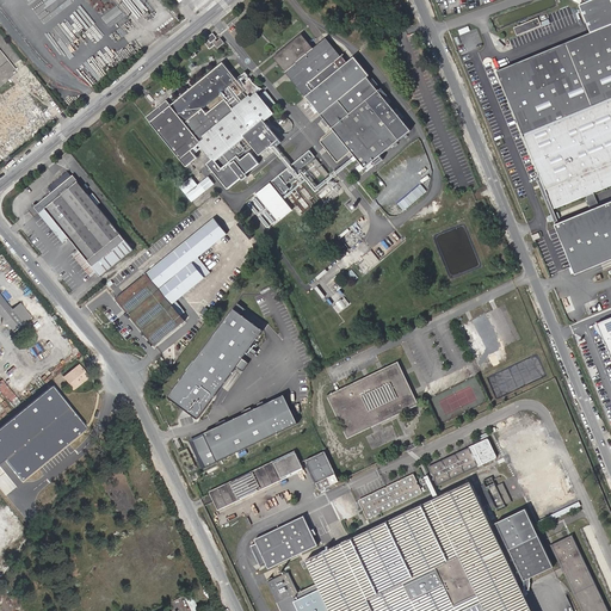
[(610,0),(587,0),(579,4),(590,32),(610,23),(610,0)]
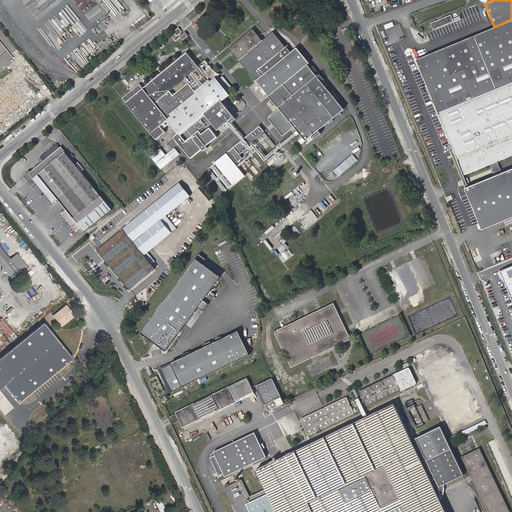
[(457,11),(430,22),(433,29),(460,18),(457,11)]
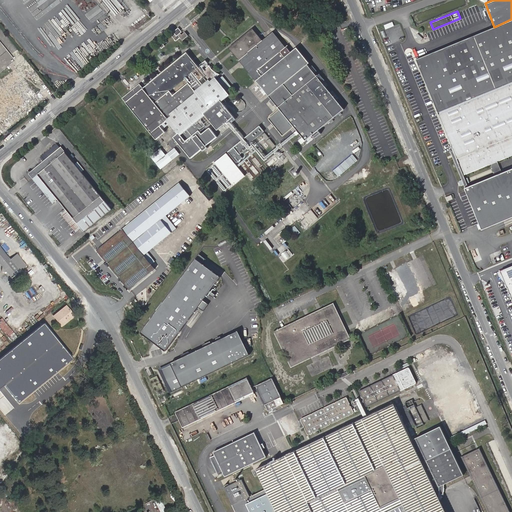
[(511,155),(511,19),(494,27),(416,59),(452,147),(459,164),(464,175),(493,163),(493,168),(495,171),(498,175),(469,187),(466,188),(483,230),(511,217),(511,168),(504,172),(499,161),(511,155)]
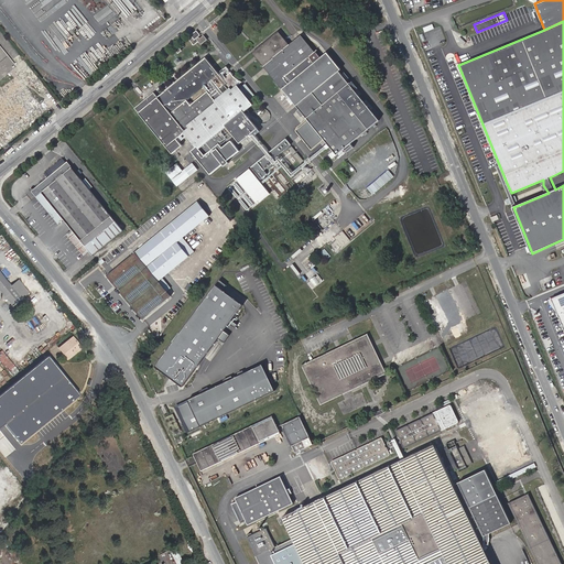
[(187,39),(194,45),(198,42),(201,45),(207,40),(204,35),(201,39),(199,38),(201,36),(196,31),(187,39)]
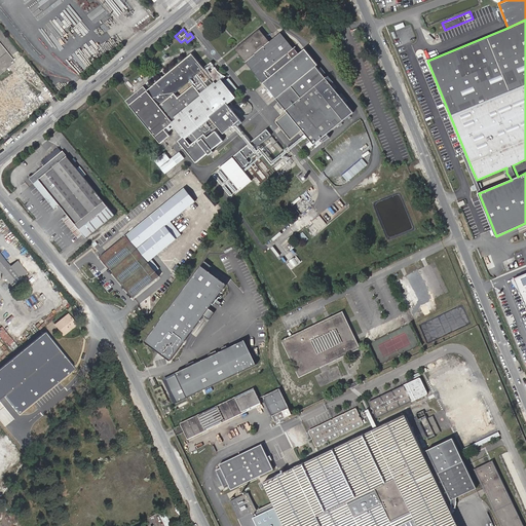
[(259,32),(236,50),(263,83),(288,113),(275,122),(291,140),(302,130),(314,145),(322,139),(325,142),(330,138),(327,134),(353,112),(314,66),(317,65),(305,49),(299,54),(294,48),(293,49),(280,34),(269,43),(259,32)]
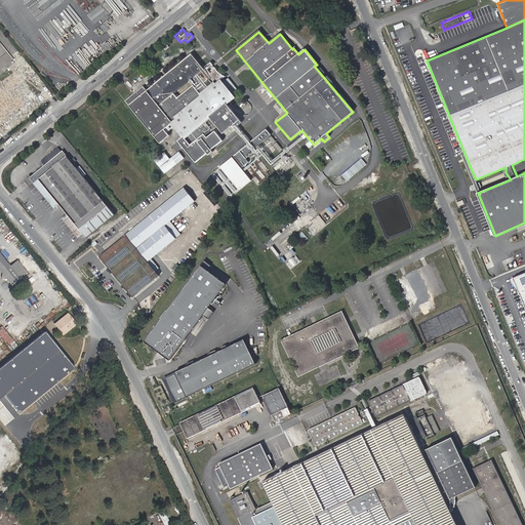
[(0,72),(13,62),(0,45),(0,72)]
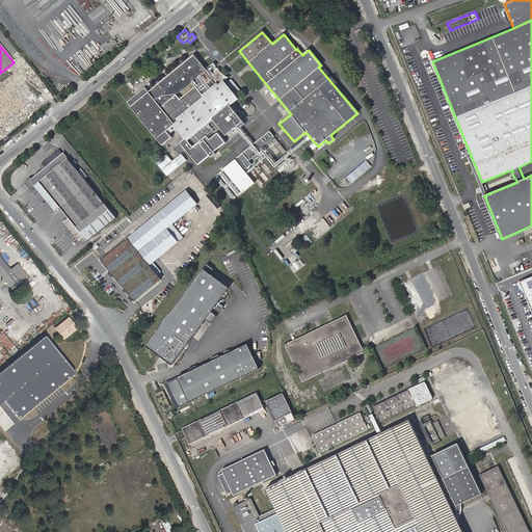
[(144,87),(127,102),(131,107),(162,145),(166,142),(171,138),(168,135),(166,131),(175,125),(178,128),(186,138),(180,142),(198,165),(210,156),(212,158),(216,155),(214,152),(225,142),(217,133),(210,140),(207,136),(218,126),(213,120),(231,106),(232,107),(235,105),(233,104),(238,99),(223,81),(229,78),(225,76),(222,75),(220,72),(218,69),(211,75),(194,55),(149,92),(144,87)]
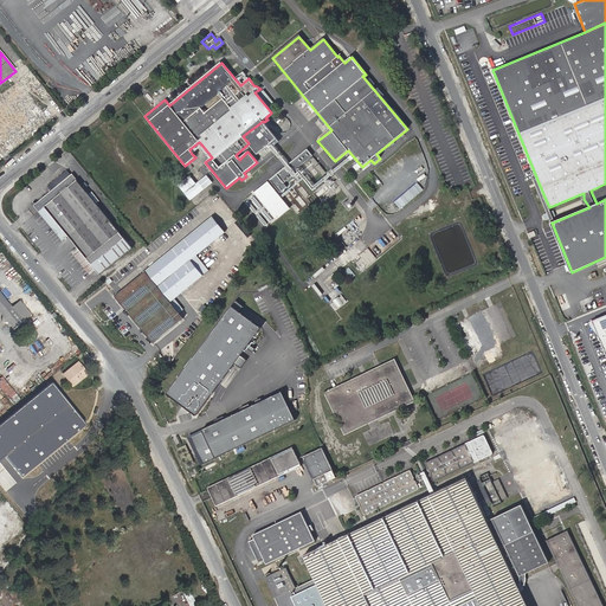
[(249,143),(259,155),(278,140),(264,122),(263,121),(243,136),(249,143)]
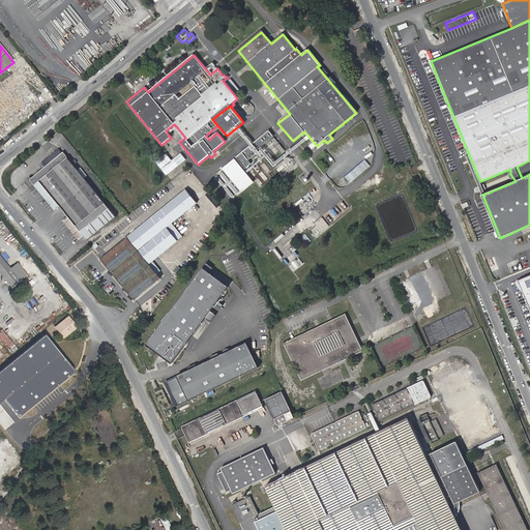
[(168,135),(177,127),(174,124),(166,130),(168,135)]
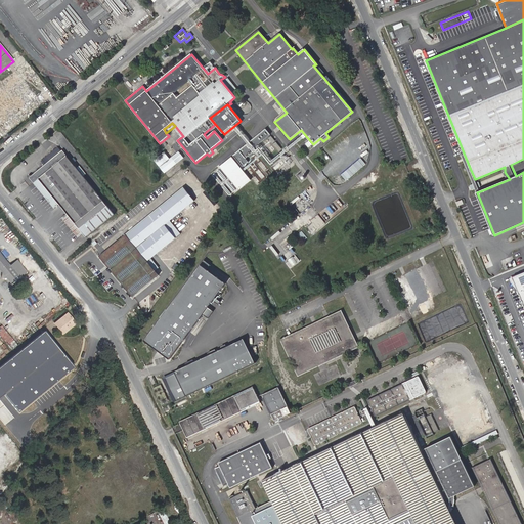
[(265,130),(254,139),(268,157),(279,147),(265,130)]
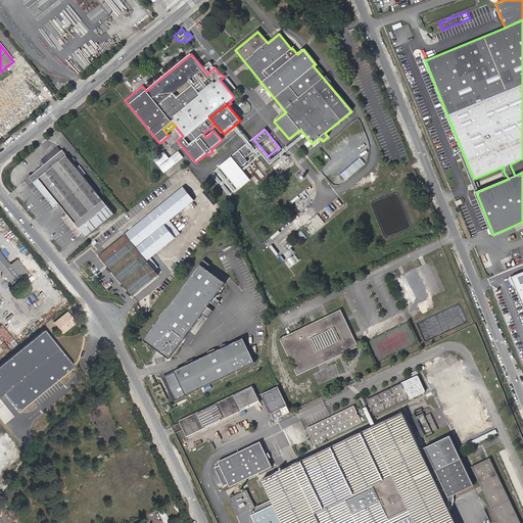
[(44,163),(61,149),(58,146),(41,160),(44,163)]
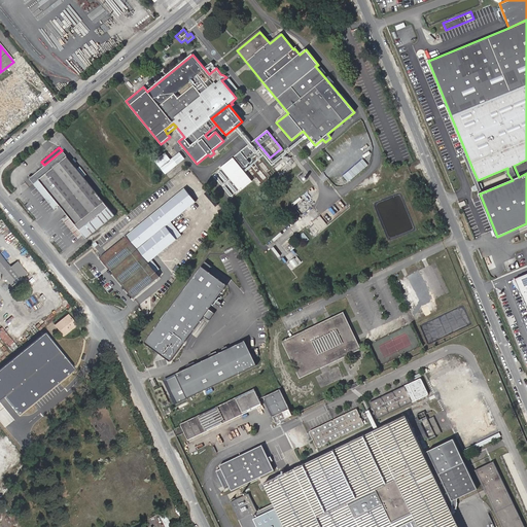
[(108,208),(63,151),(29,179),(55,209),(59,206),(67,215),(61,219),(77,239),(82,235),(86,239),(114,216),(108,208)]
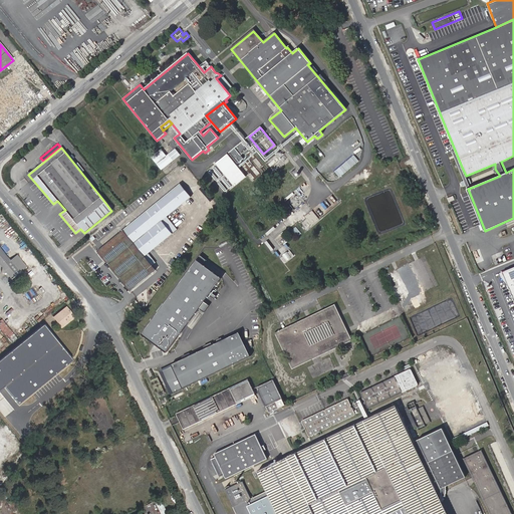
[(454,148),(452,149),(468,189),(471,188),(466,176),(461,165),(454,148)]
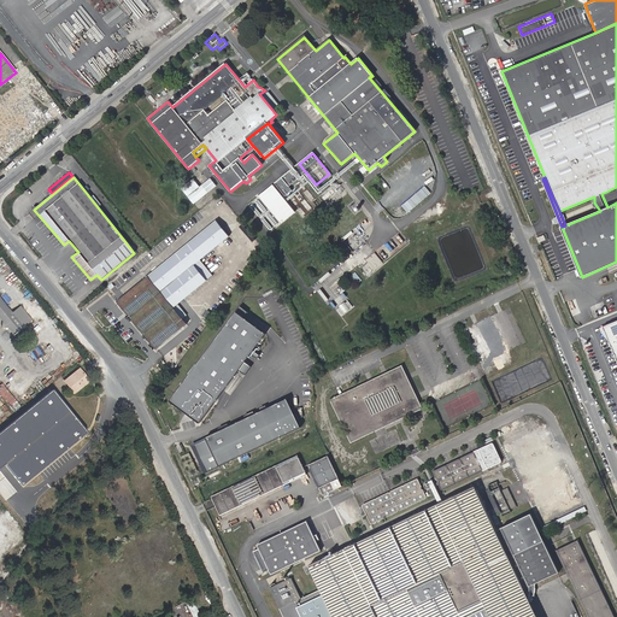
[(211,178),(188,197),(194,204),(217,184),(211,178)]
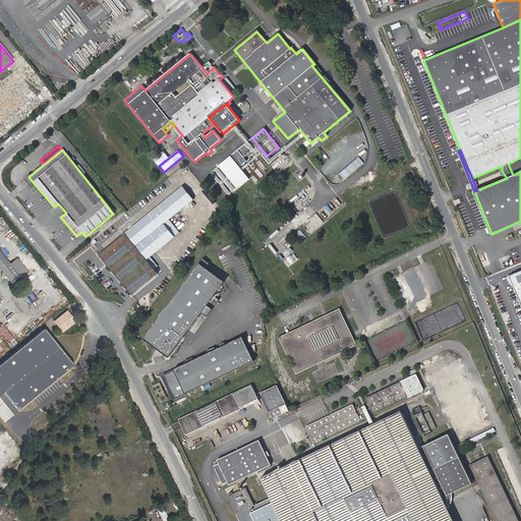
[(154,160),(159,165),(169,158),(164,152),(154,160)]
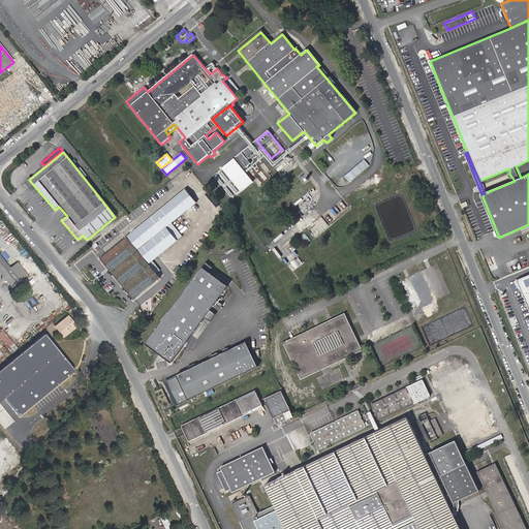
[(186,189),(102,257),(135,299),(160,278),(149,265),(183,237),(172,223),(196,203),(186,189)]
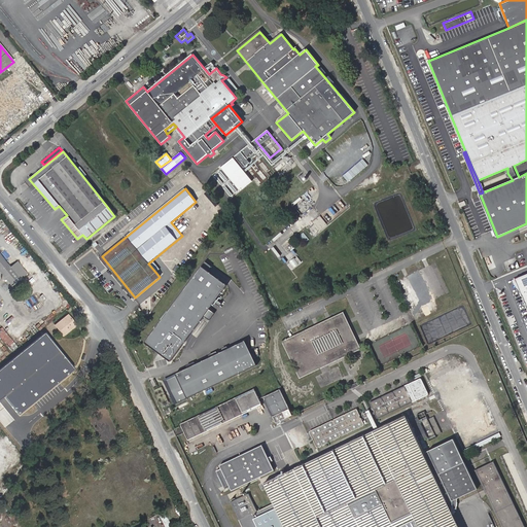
[(0,271),(11,286),(20,280),(10,268),(0,254),(0,271)]
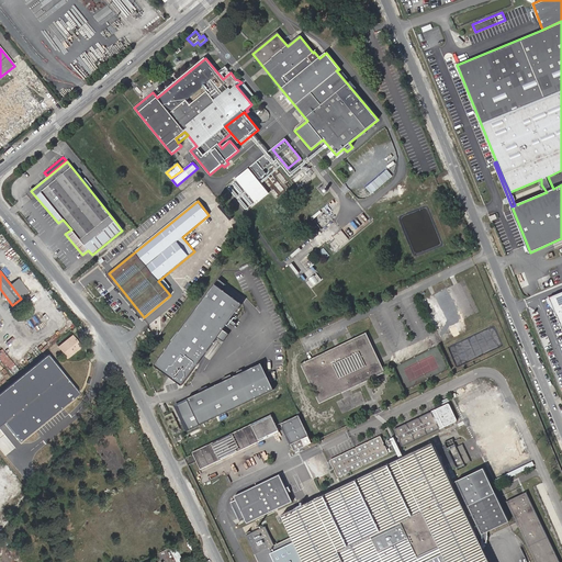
[(318,272),(308,281),(314,287),(323,278),(318,272)]
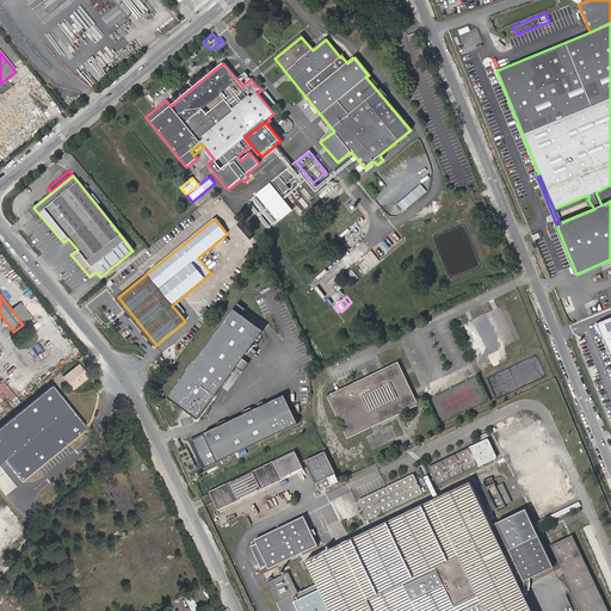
[(20,303),(12,310),(23,325),(32,318),(20,303)]
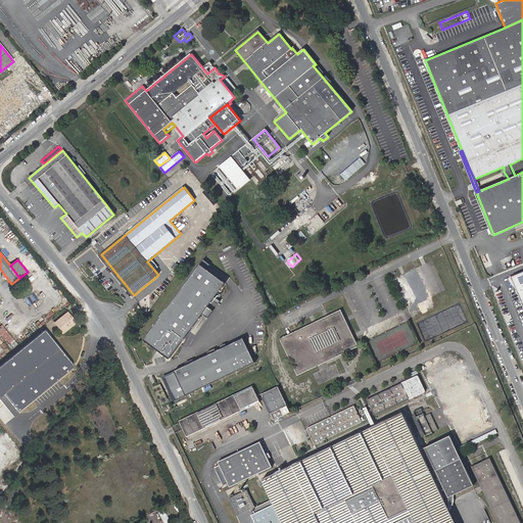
[(203,259),(145,338),(171,357),(202,313),(208,317),(214,310),(207,306),(212,299),(219,303),(221,300),(215,296),(226,282),(206,269),(210,264),(203,259)]
